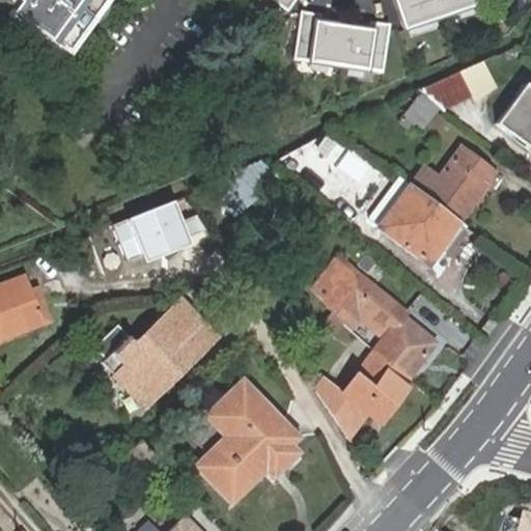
[(17,7),(7,0),(0,0),(0,7),(3,7),(11,15),(17,7)]
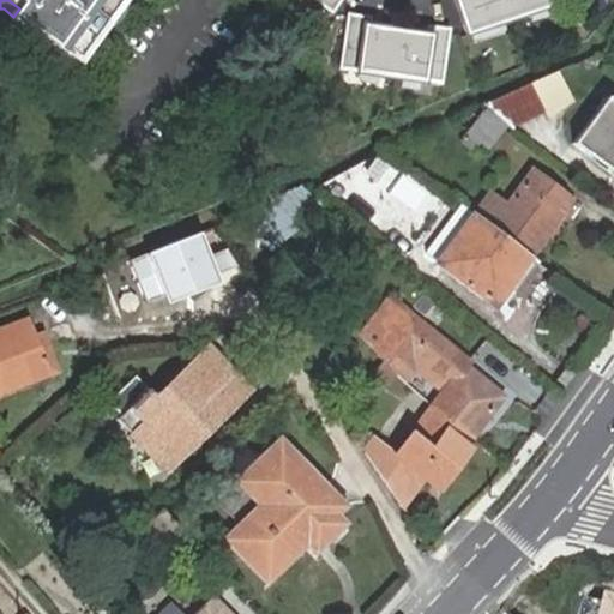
[(8,0),(19,8),(13,17),(10,22),(73,67),(121,0),(8,0)]
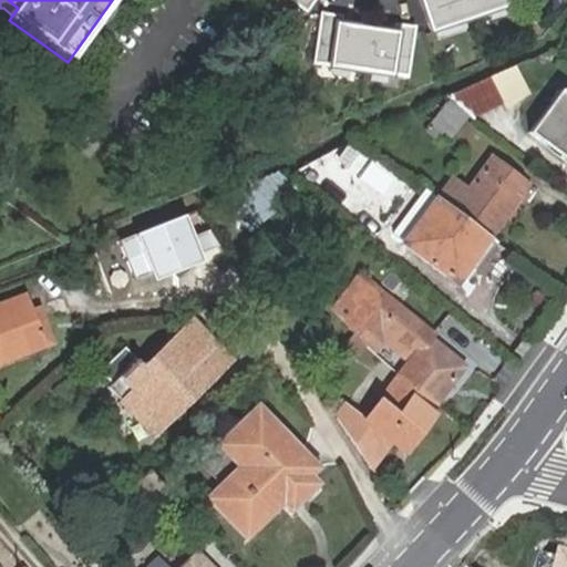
[(288,0),(303,11),(311,0),(288,0)]
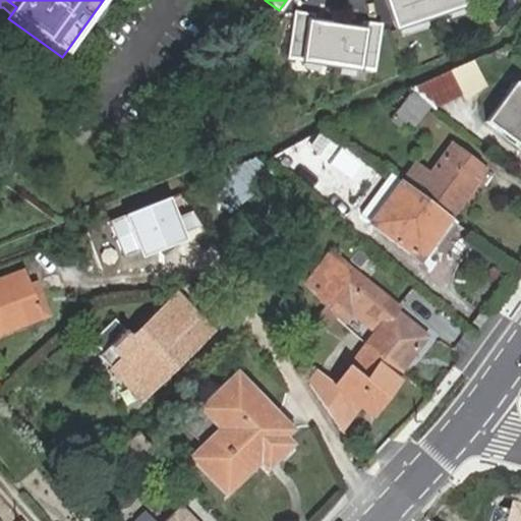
[(383,0),(393,26),(428,14),(423,0),(383,0)]
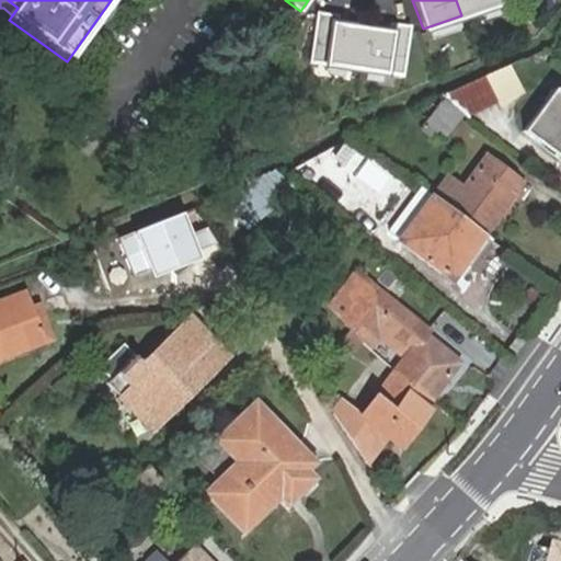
[(456,0),(461,15),(500,1),(499,0),(456,0)]
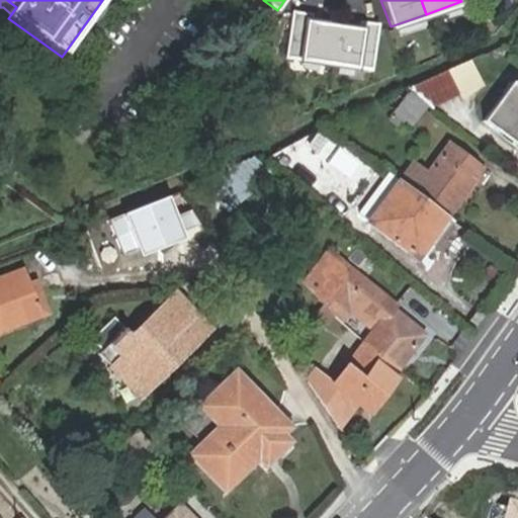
[(285,57),(329,63),(334,23),(311,20),(312,12),(291,9),(285,57)]
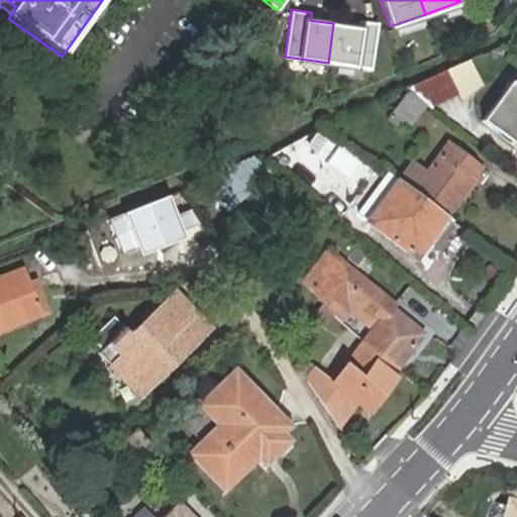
[(333,23),(328,63),(372,68),(378,21),(357,18),(356,26),(333,23)]
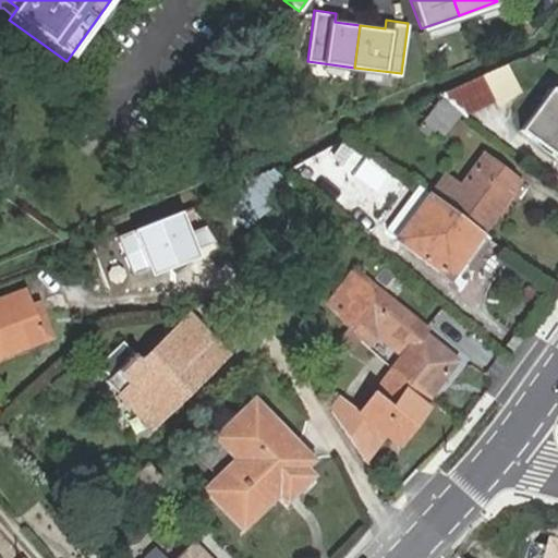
[(485,77),(440,96),(468,117),(495,105),(485,77)]
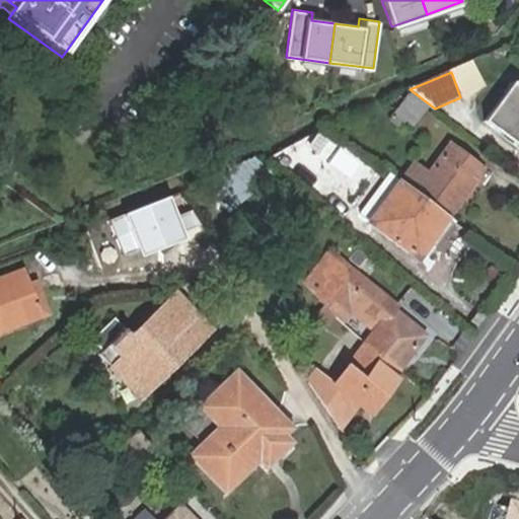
[(485,121),(518,144),(518,86),(512,82),(485,121)]
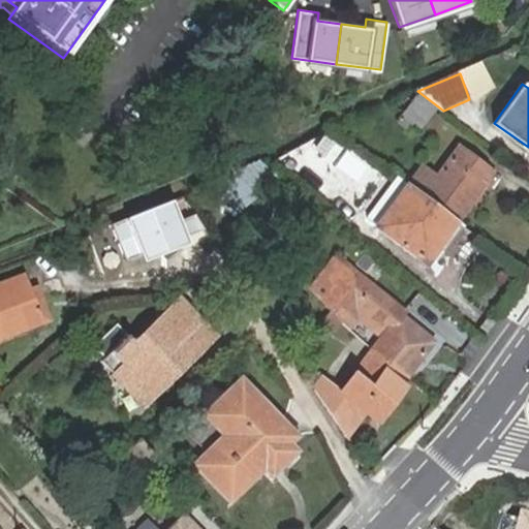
[(426,167),(414,183),(423,189),(453,214),(455,216),(457,216),(487,181),(480,176),(489,165),(463,145),(436,177),(426,167)]
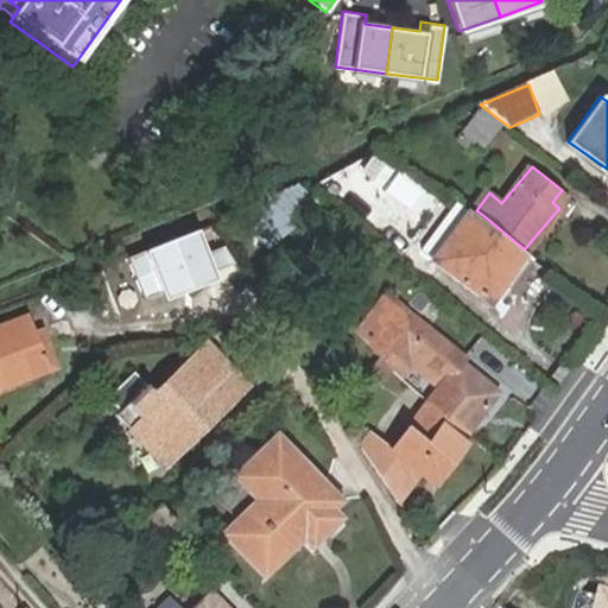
[(267,238),(328,195),(309,178),(308,177),(304,178),(239,208),(267,238)]
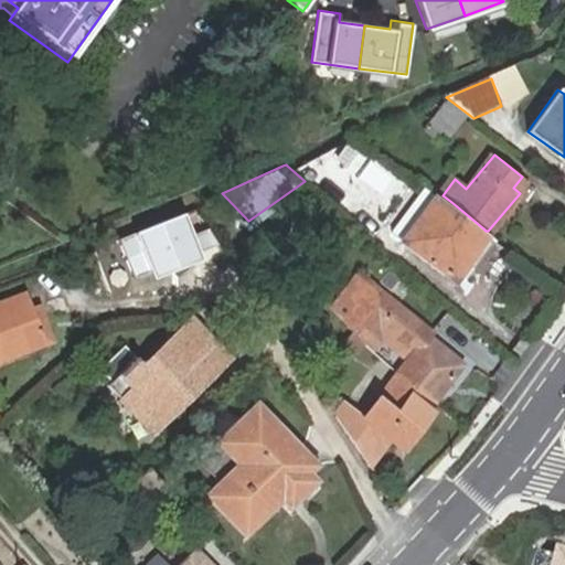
[(441,194),(406,240),(448,274),(483,228),(451,202),(443,195),(441,194)]
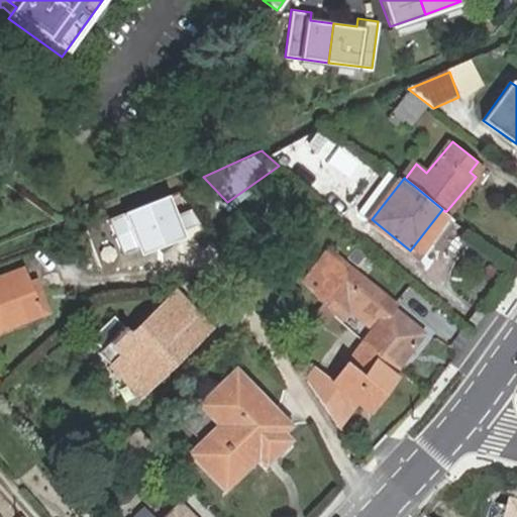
[(392,306),(341,262),(316,296),(333,314),(347,297),(377,323),(362,342),(395,369),(399,371),(401,369),(397,366),(421,334),(388,310),(392,306)]
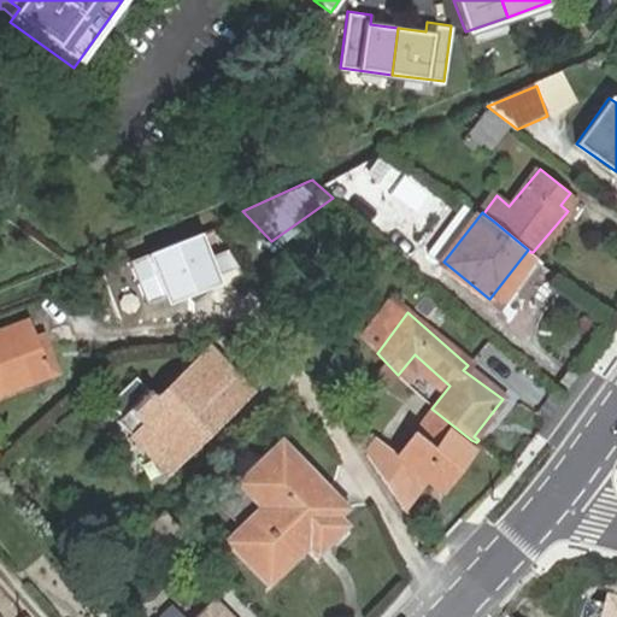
[(40,380),(24,346),(17,329),(0,336),(0,403),(5,400),(4,395),(40,380)]
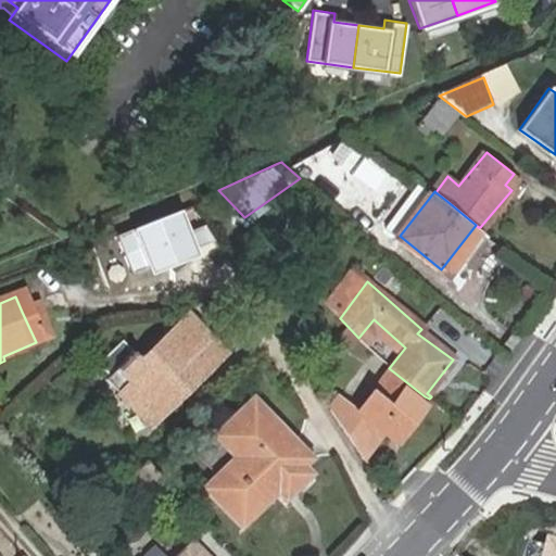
[(29,308),(22,312),(36,342),(3,356),(4,361),(37,346),(45,343),(29,308)]
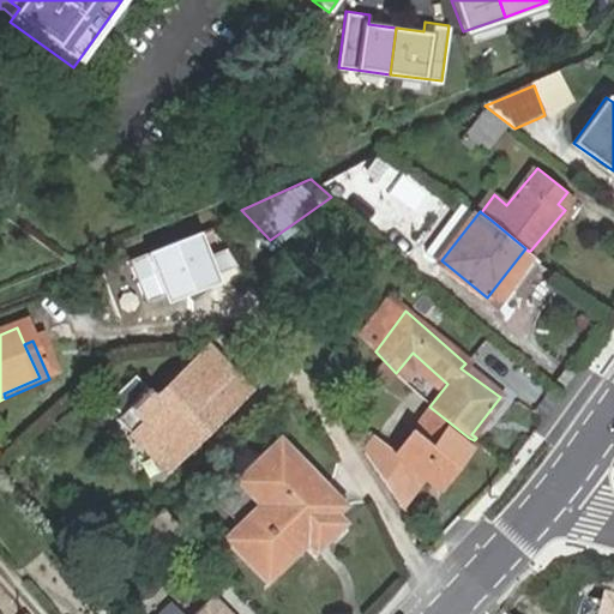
[(145,390),(125,410),(114,420),(157,463),(197,426),(205,434),(247,392),(206,350),(154,399),(145,390)]
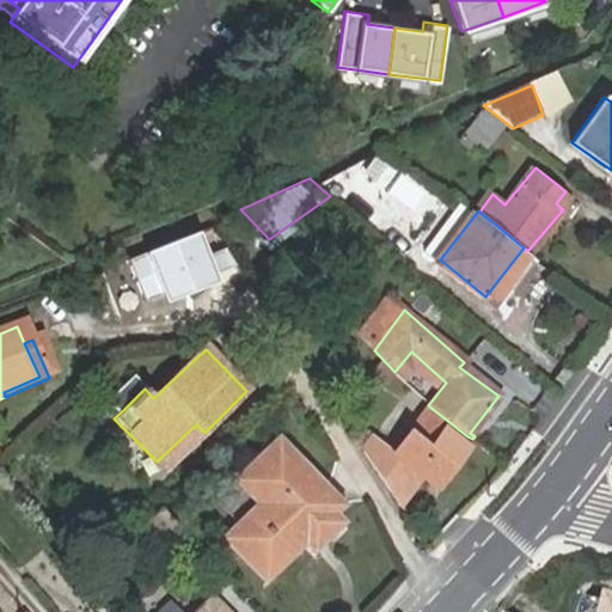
[(112,396),(124,409),(145,389),(133,377),(112,396)]
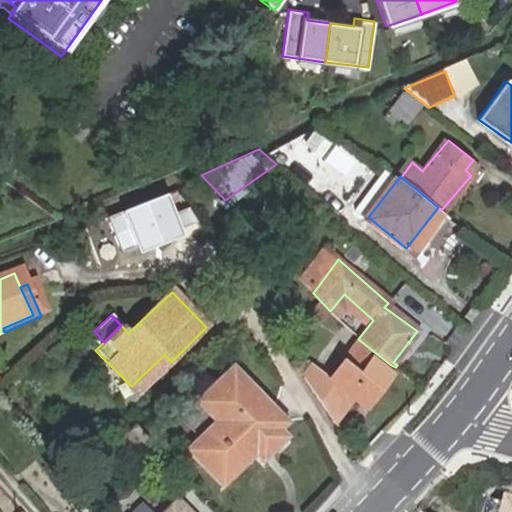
[(362,404),(391,365),(358,339),(328,379),(314,369),(305,382),(335,425),(355,398),(362,404)]
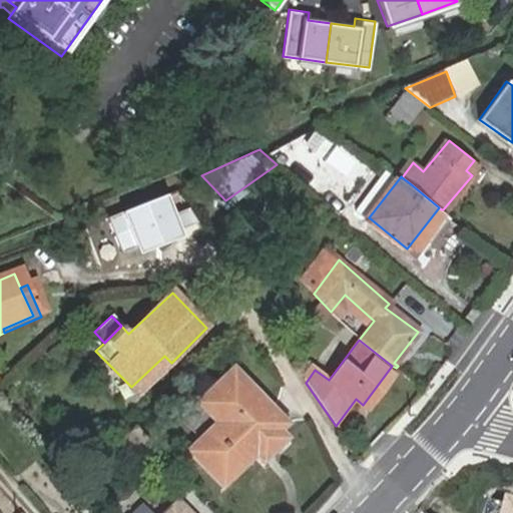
[(396,370),(396,368),(392,366),(363,405),(368,408),(396,370)]
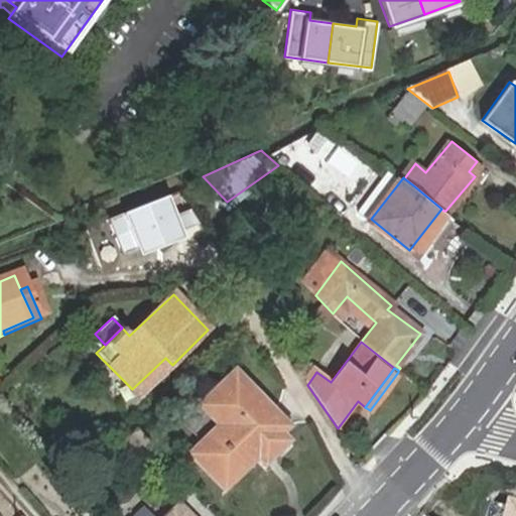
[(261,417),(269,410),(234,375),(200,407),(219,427),(208,436),(212,439),(191,460),(223,492),(256,460),(264,450),(272,459),(287,444),(282,438),(261,417)]
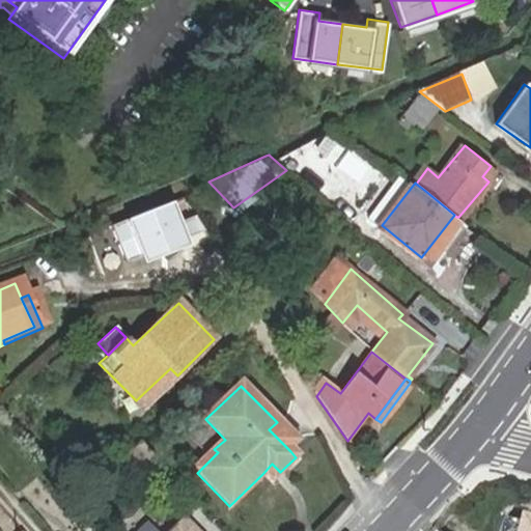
[(299,445),(277,422),(269,429),(290,451),(299,445)]
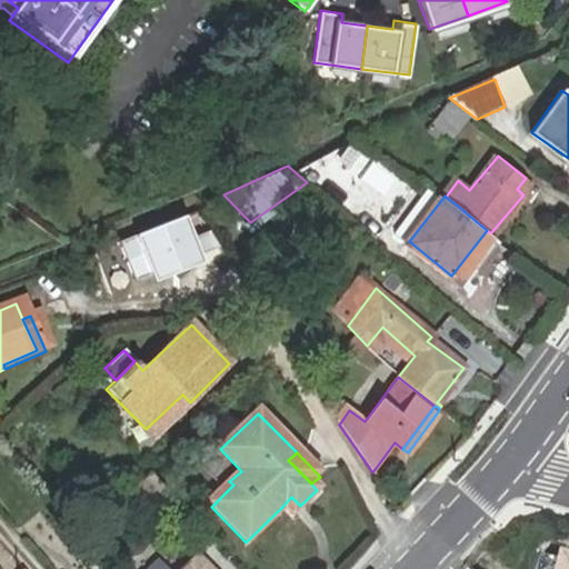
[(132,492),(153,515),(169,499),(148,478),(132,492)]
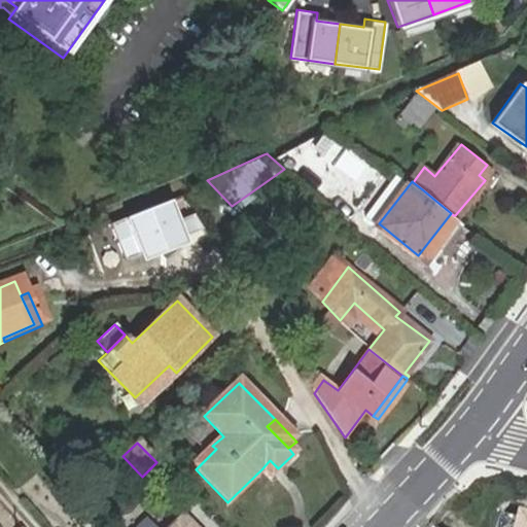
[(270,460),(261,469),(269,478),(278,468),(270,460)]
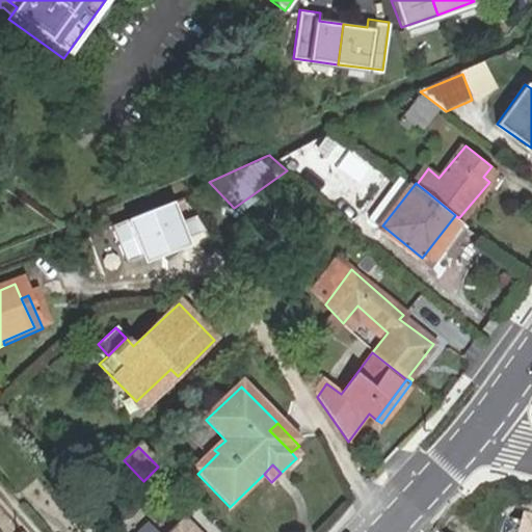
[(198,531),(187,520),(179,520),(166,531),(198,531)]
